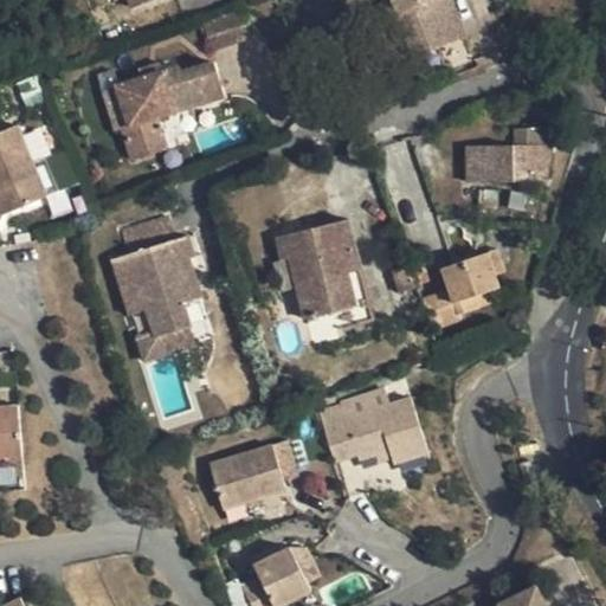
[(466,34),(452,0),(394,0),(414,55),(466,34)]
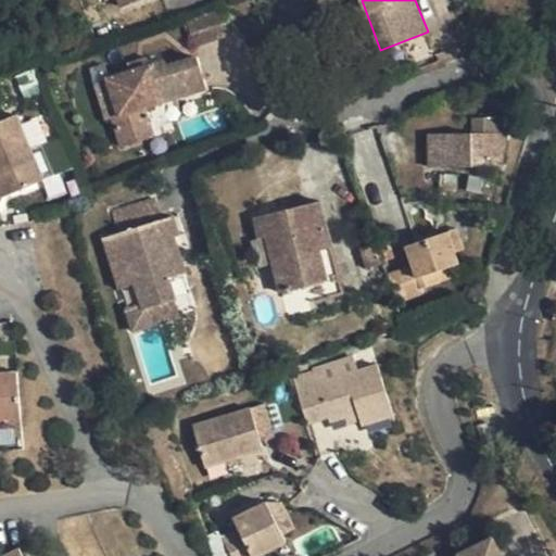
[(118,115),(114,116),(123,146),(154,135),(144,106),(207,87),(197,55),(169,65),(167,59),(151,64),(131,70),(106,77),(118,115)]
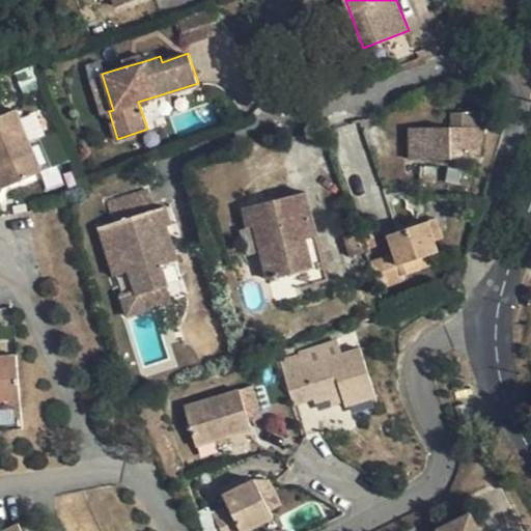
[(123,59),(126,66),(144,61),(142,54),(123,59)]
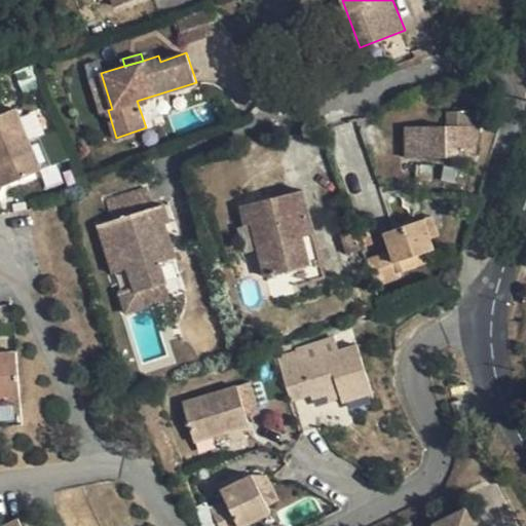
[(100,113),(108,110),(112,109),(101,73),(88,77),(100,113)]
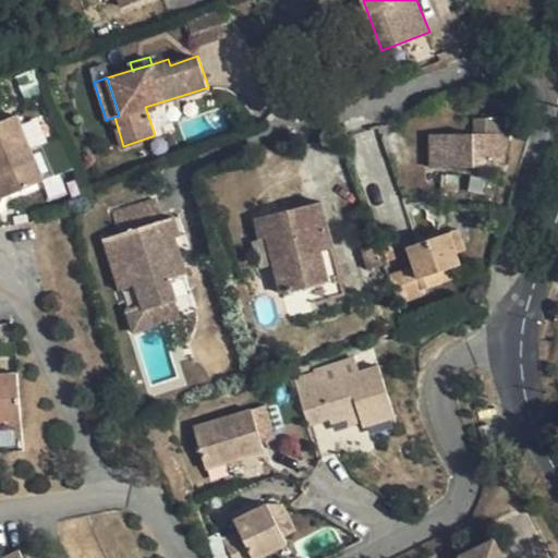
[(0,122),(0,190),(2,197),(45,180),(31,147),(17,114),(0,122)]
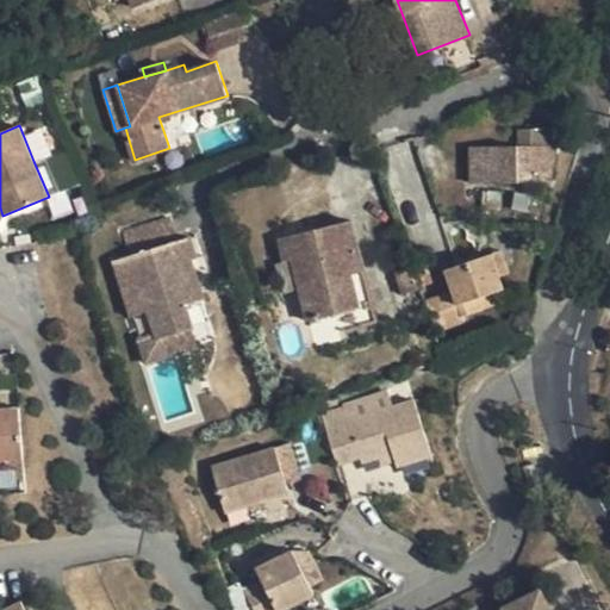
[(521,128),(522,143),(522,172),(541,170),(541,175),(554,175),(560,128),(521,128)]
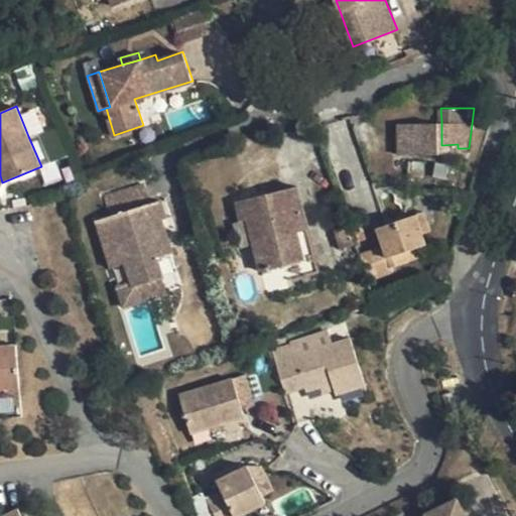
[(441,152),(441,145),(441,121),(403,122),(402,151),(441,152)]
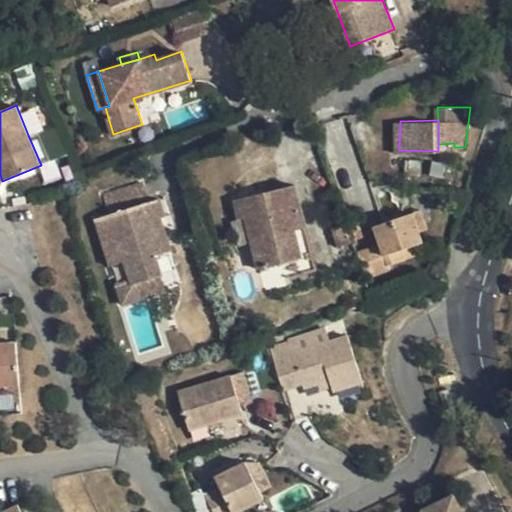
[(38,131),(28,135),(41,165),(50,160),(38,131)]
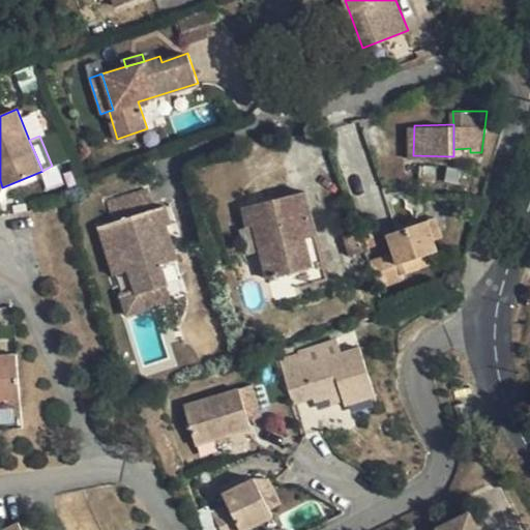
[(168,285),(172,298),(188,294),(170,238),(166,238),(162,227),(172,224),(167,204),(153,207),(146,187),(107,201),(113,222),(98,226),(114,274),(128,269),(136,294),(168,285)]
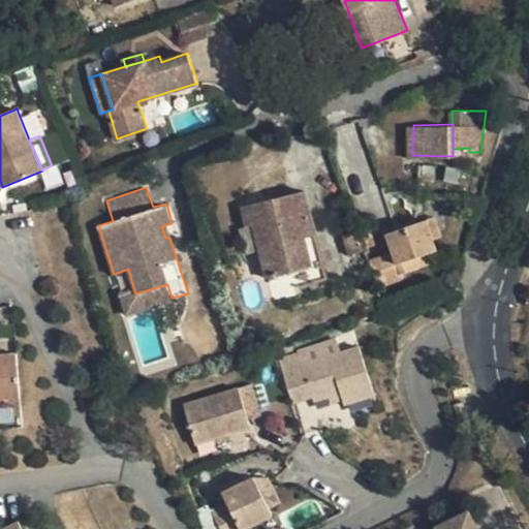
[(306,238),(316,235),(306,190),(244,205),(249,225),(256,223),(269,276),(296,270),(313,266),(306,238)]
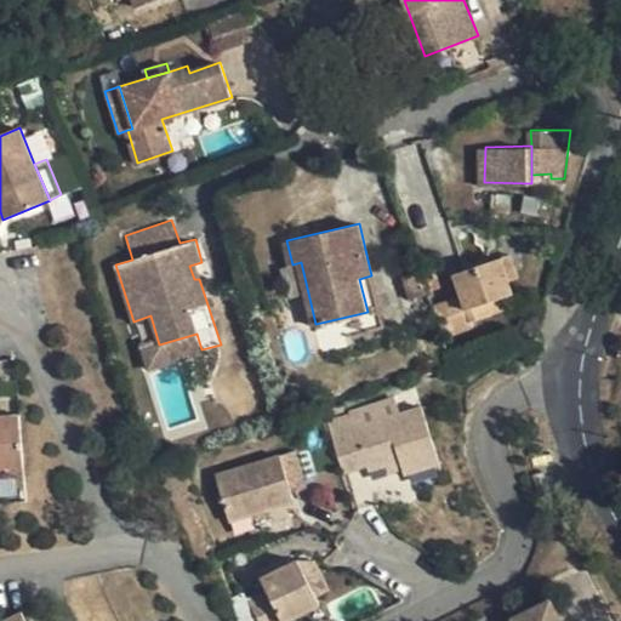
[(510,255),(500,258),(507,281),(517,278),(510,255)]
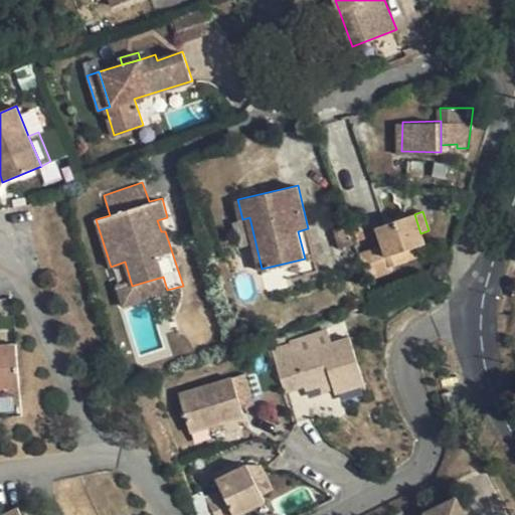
[(376,227),(383,249),(390,269),(407,264),(404,250),(414,247),(423,244),(420,233),(414,214),(376,227)]
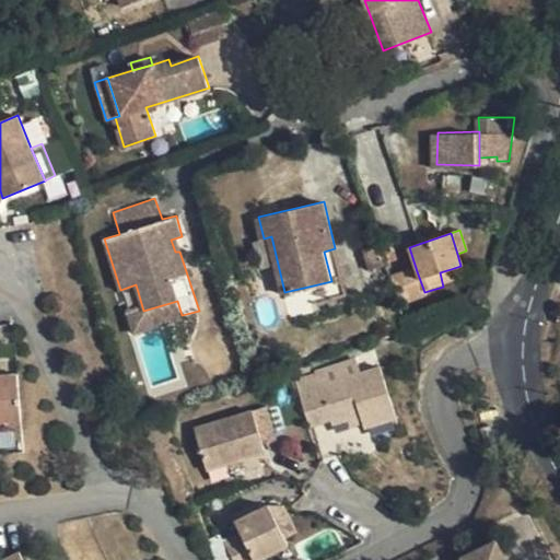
[(187,249),(182,236),(171,240),(175,252),(179,252),(187,249)]
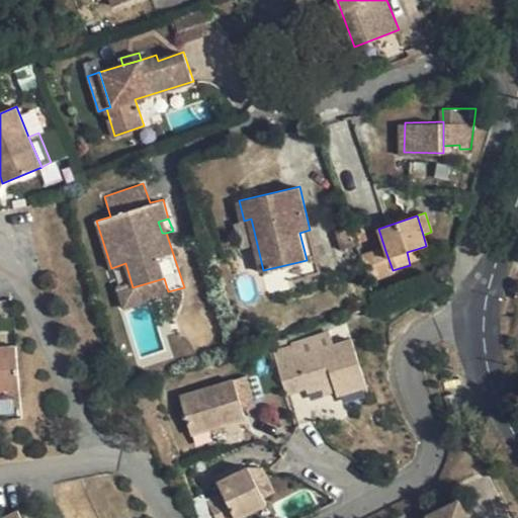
[(351,227),(357,244),(369,240),(362,224),(351,227)]
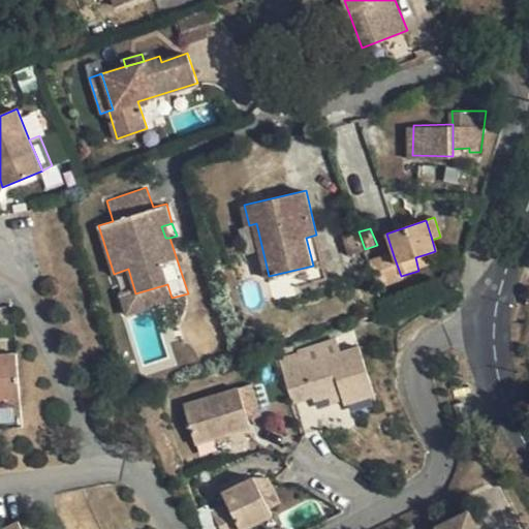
[(322,263),(316,235),(306,238),(313,266),(322,263)]
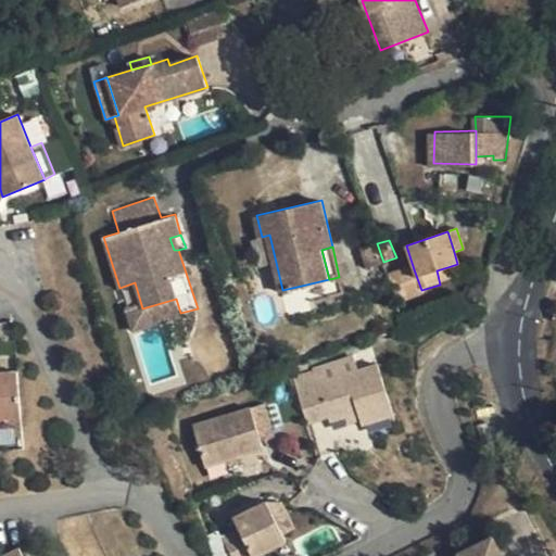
[(452,280),(447,267),(437,270),(440,285),(452,280)]
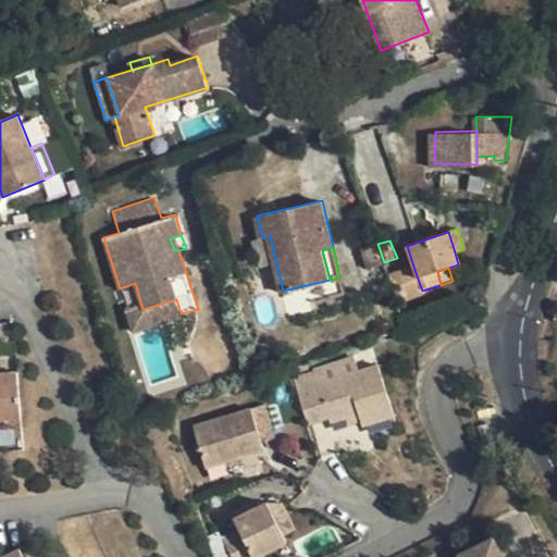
[(390,279),(398,302),(423,294),(422,291),(415,270),(390,279)]
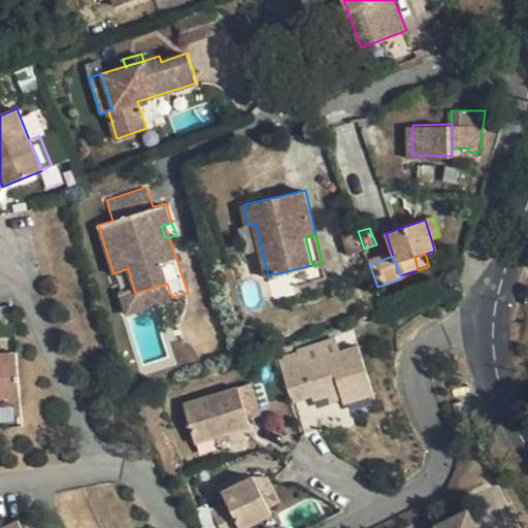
[(325,276),(322,263),(312,265),(295,269),(299,284),(325,276)]
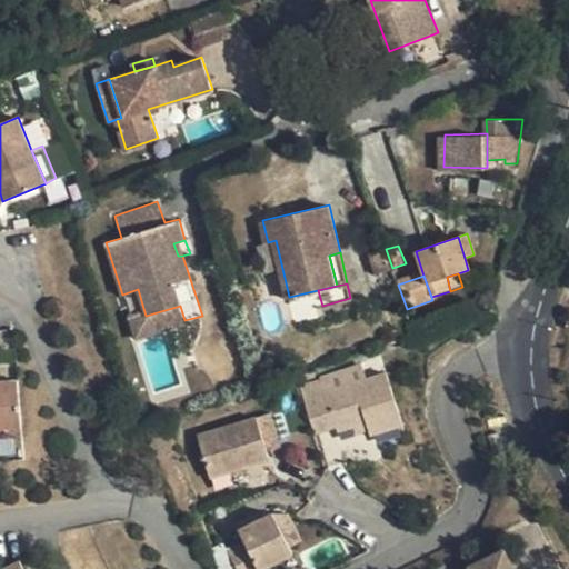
[(140,335),(185,320),(180,306),(146,316),(140,335)]
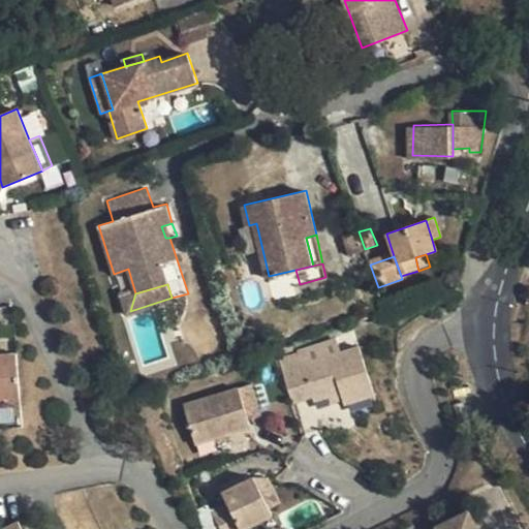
[(342,392),(344,399),(346,403),(374,394),(359,346),(303,364),(305,369),(285,375),(294,403),(314,397),(315,401),(330,396),(342,392)]
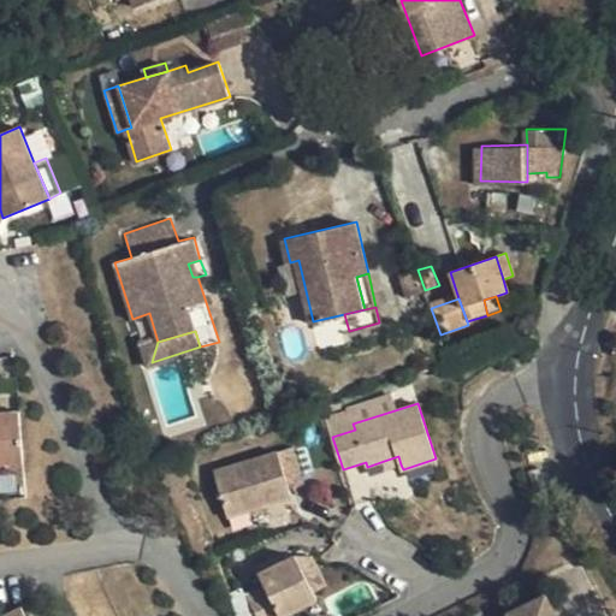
[(0,462),(23,461),(19,412),(0,413),(0,462)]
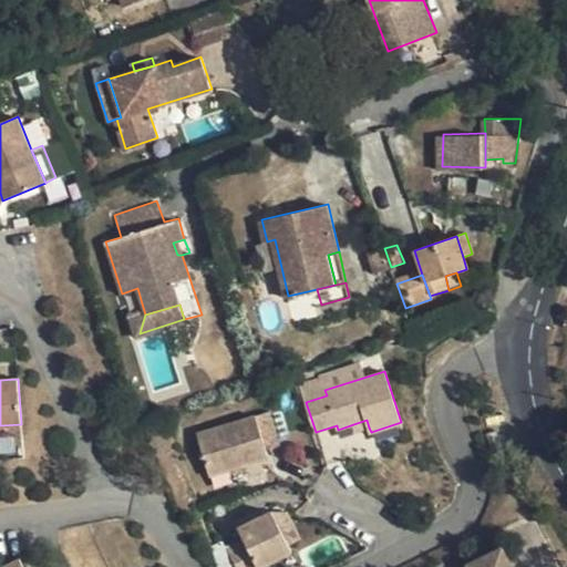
[(268,455),(255,415),(198,433),(210,474),(268,455)]
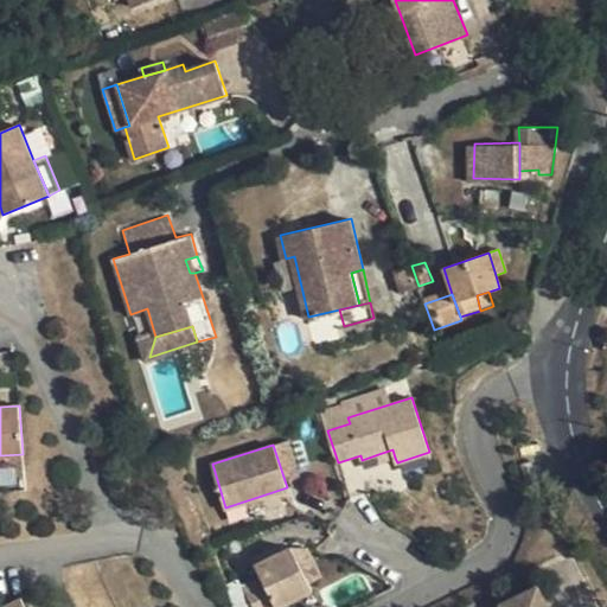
[(381,462),(395,458),(393,449),(378,454),(381,462)]
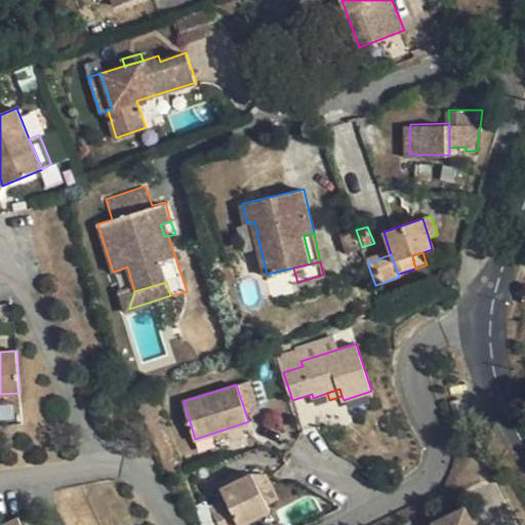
[(458,399),(450,402),(453,416),(462,413),(458,399)]
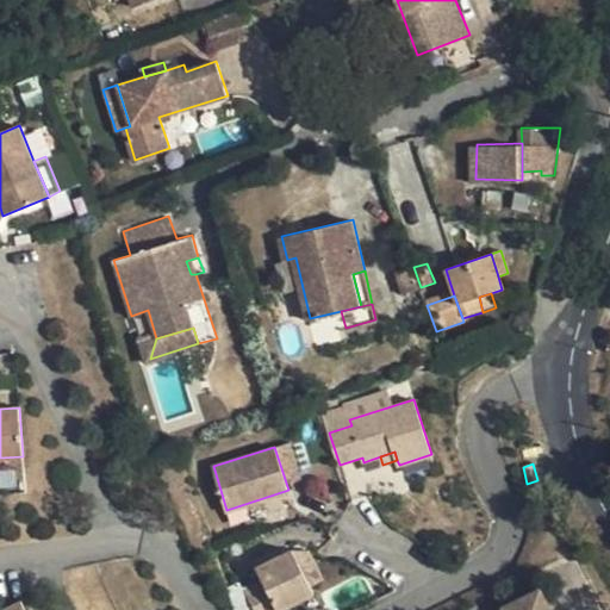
[(256,567),(263,580),(246,589),(255,609),(278,609),(313,593),(292,551),(256,567)]
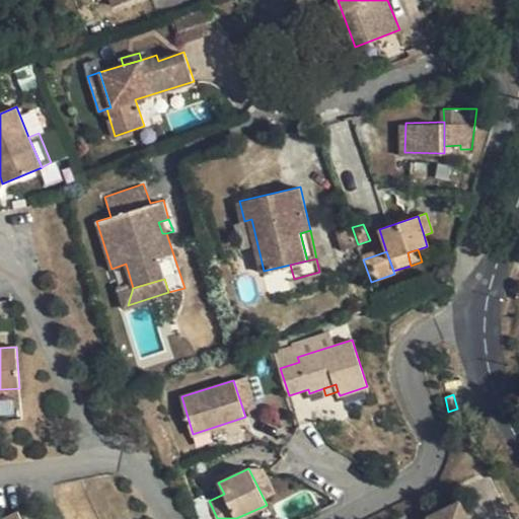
[(482,518),(476,507),(447,518),(482,518)]
